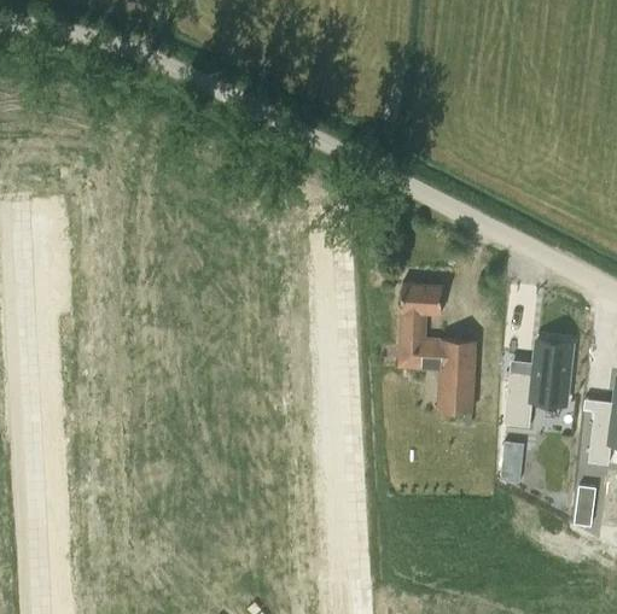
[(401,314),(397,369),(436,370),(436,374),(435,413),(464,415),(470,416),(472,416),(477,343),(437,340),(437,343),(423,341),(424,315),(441,316),(442,287),(401,285),(400,314),(401,314)]
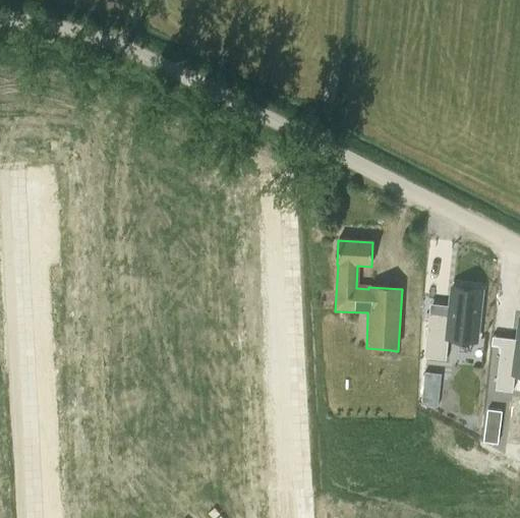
[(428,313),(423,359),(445,361),(447,341),(475,344),(480,292),(451,289),(449,307),(448,315),(428,313)]
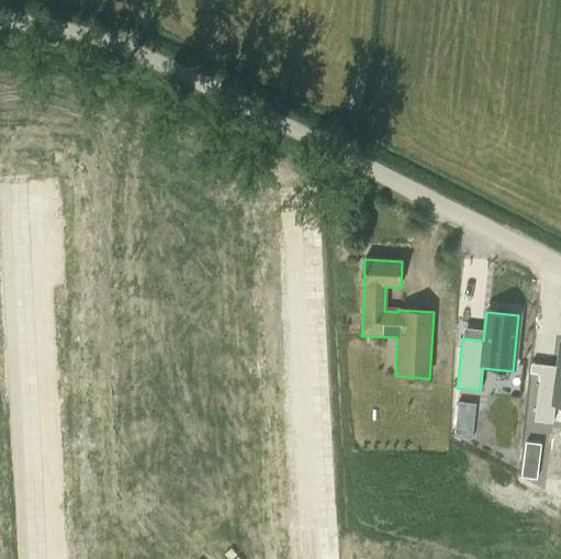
[(539,377),(534,423),(551,425),(554,405),(560,405),(560,346),(558,369),(557,378),(539,376),(539,377)]
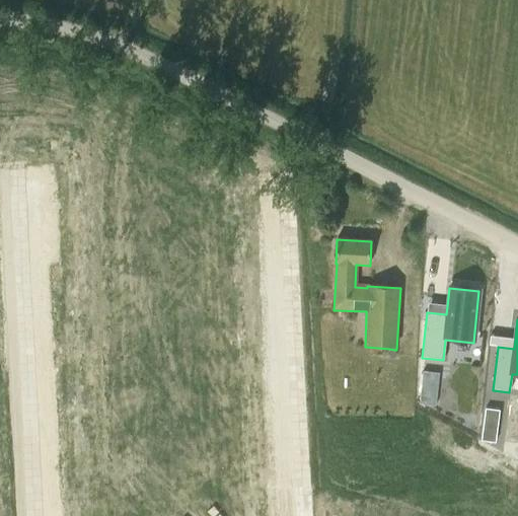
[(435,408),(436,397),(420,396),(419,406),(435,408)]
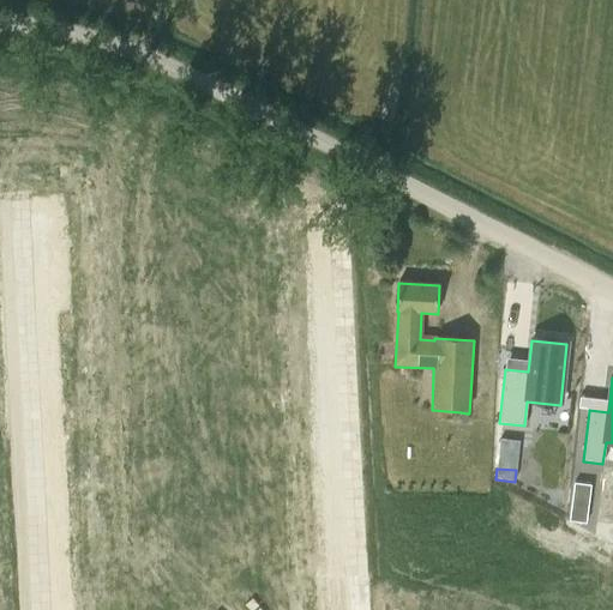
[(586,525),(587,512),(570,511),(569,523),(586,525)]
